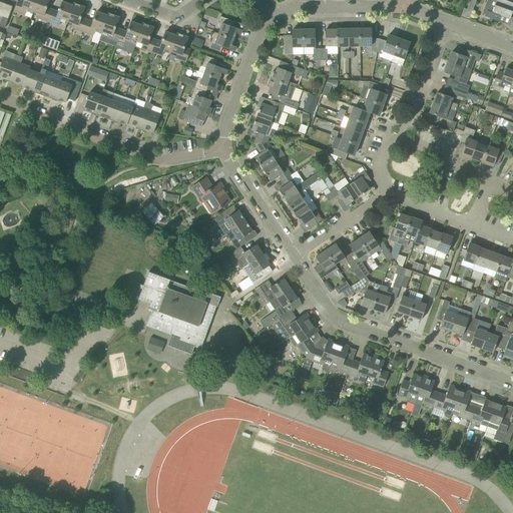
[(0,0),(0,16),(2,17),(8,19),(12,7),(0,2),(0,0)]
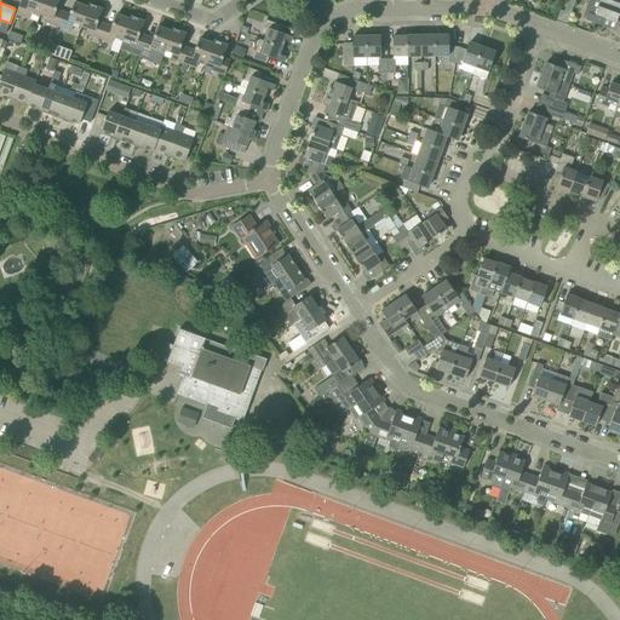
[(29,0),(29,3),(22,0),(17,15),(29,19),(33,11),(40,15),(40,12),(44,0),(29,0)]
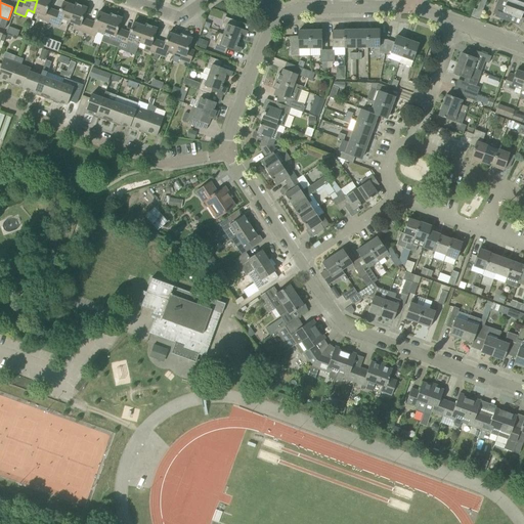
[(37,0),(34,10),(41,13),(39,18),(49,23),(54,10),(48,8),(50,0),(37,0)]
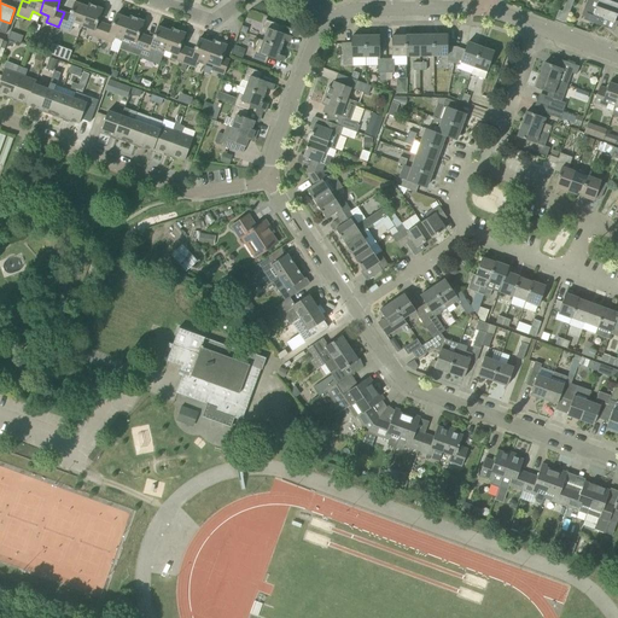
[(613,23),(617,10),(617,9),(592,0),(587,0),(582,15),(582,16),(584,17),(583,19),(601,27),(602,27),(601,25),(604,19),(613,23)]
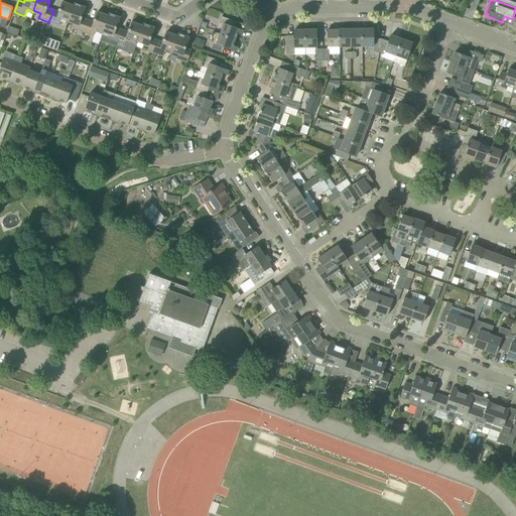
[(58,12),(53,10),(48,22),(59,26),(60,22),(68,24),(68,22),(74,6),(62,2),(58,12)]
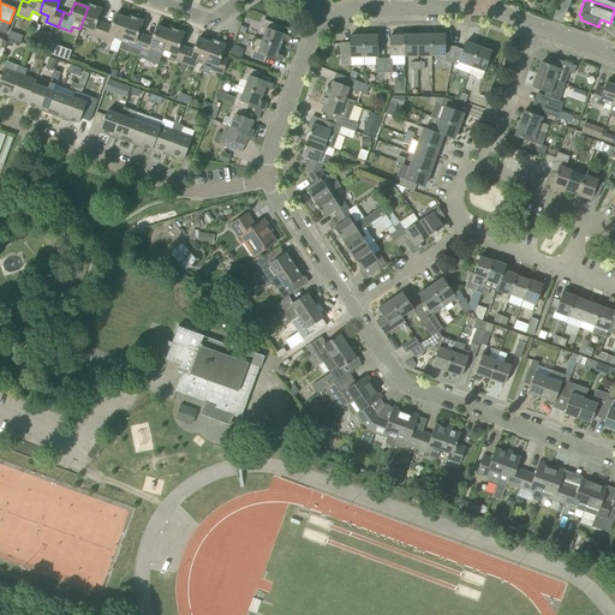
[(100,39),(105,24),(97,22),(102,10),(89,5),(88,7),(81,27),(89,29),(87,34),(100,39)]
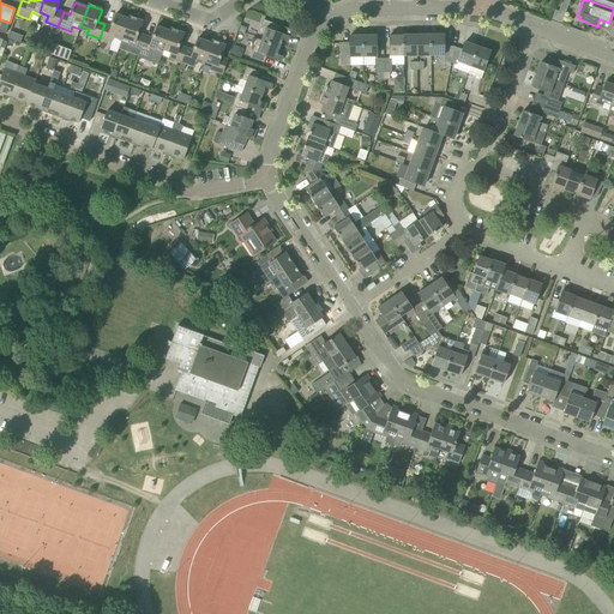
[(561,23),(566,12),(559,11),(559,12),(555,11),(552,19),(561,23)]
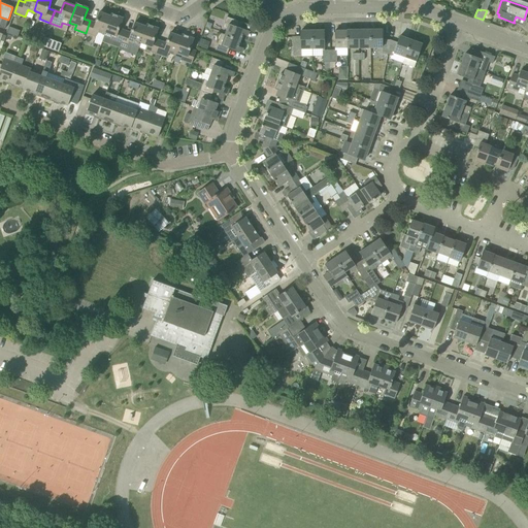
[(96,23),(90,21),(86,33),(96,37),(97,33),(104,35),(105,33),(104,33),(105,31),(110,17),(99,12),(96,23)]
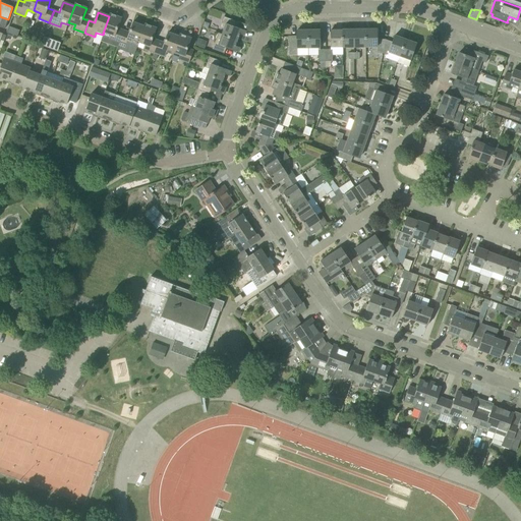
[(108,39),(119,43),(123,30),(118,27),(121,18),(110,14),(109,16),(104,31),(110,34),(108,39)]
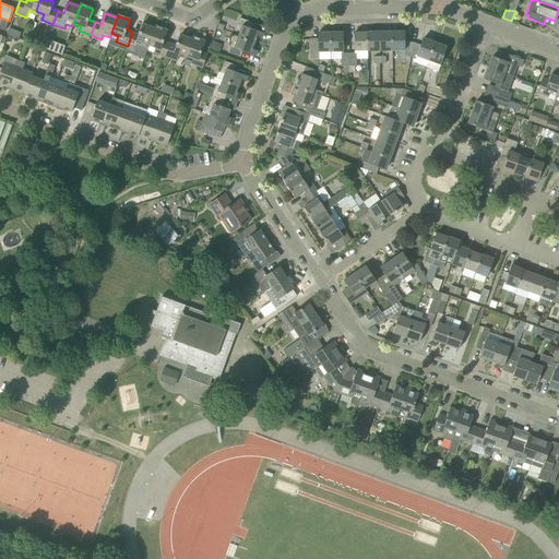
[(238,37),(254,43),(257,37),(262,38),(264,33),(259,32),(261,25),(240,19),(236,30),(240,31),(238,37)]
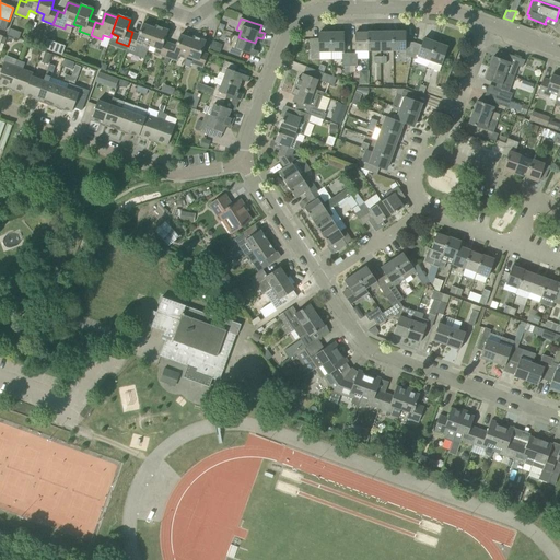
[(139,35),(132,32),(128,46),(139,50),(141,46),(148,48),(149,46),(155,28),(143,24),(139,35)]
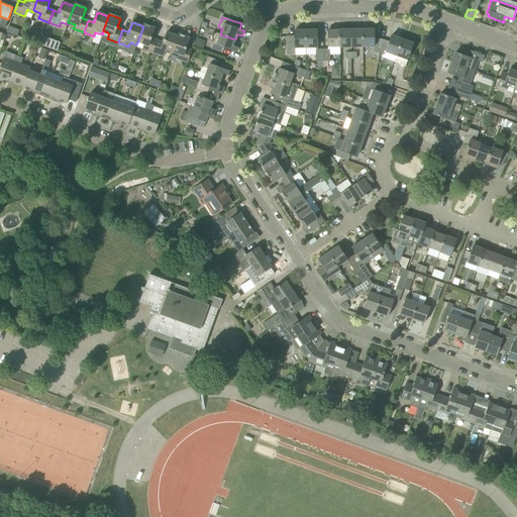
[(143,26),(137,42),(143,44),(142,48),(152,53),(158,40),(151,38),(156,28),(143,24),(143,26)]
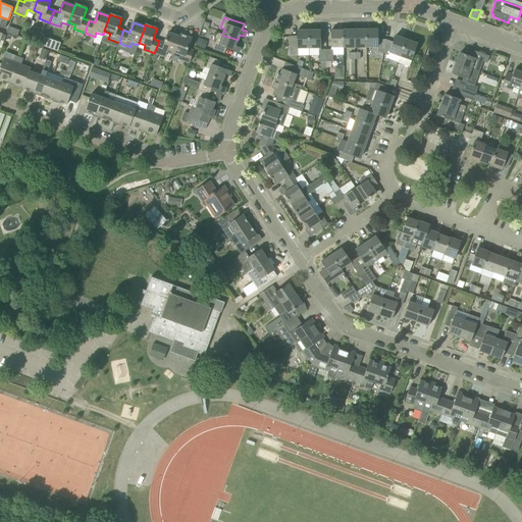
[(7,32),(17,36),(19,31),(9,27),(7,32)]
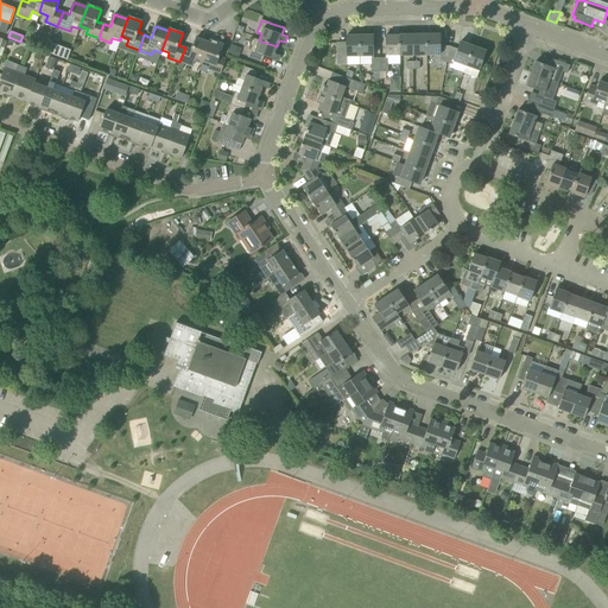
[(426,36),(426,55),(441,55),(441,62),(447,62),(449,46),(441,46),(439,35),(426,36)]
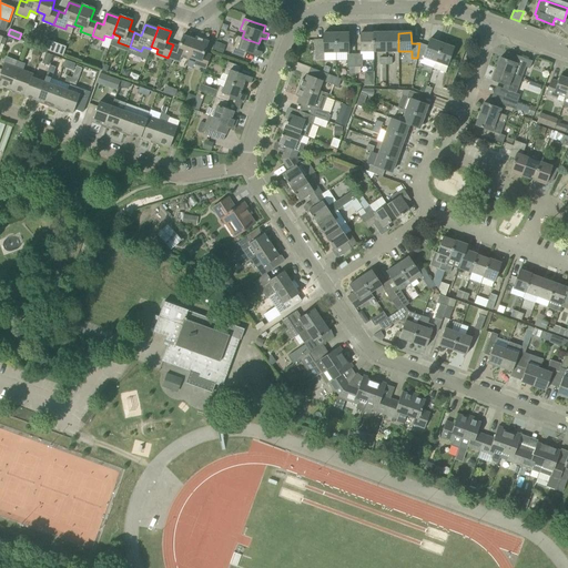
[(323,52),(336,52),(335,33),(323,33),(323,52)]
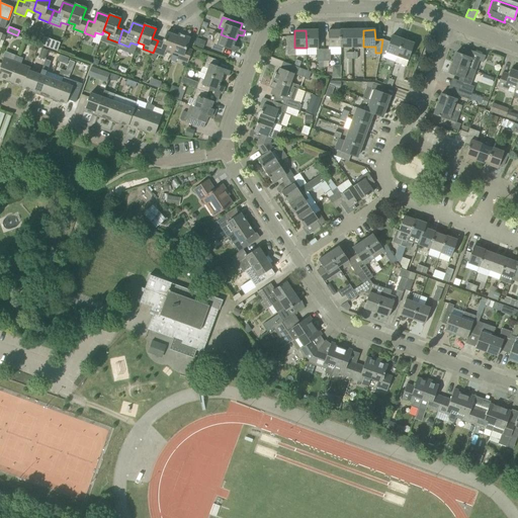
[(318,30),(306,30),(307,48),(318,47),(318,30)]
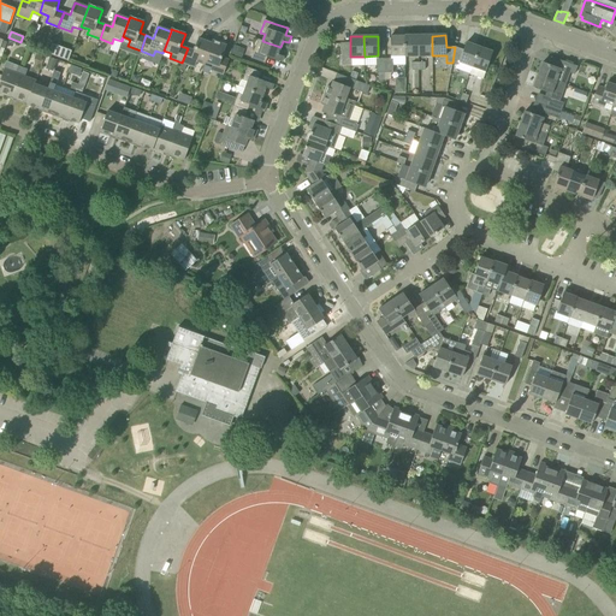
[(390,36),(390,55),(404,55),(404,36),(390,36)]
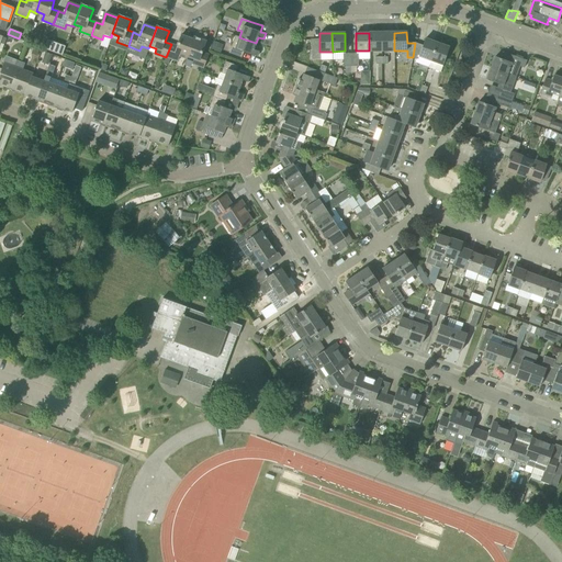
[(369,51),(381,51),(381,33),(369,33),(369,51)]
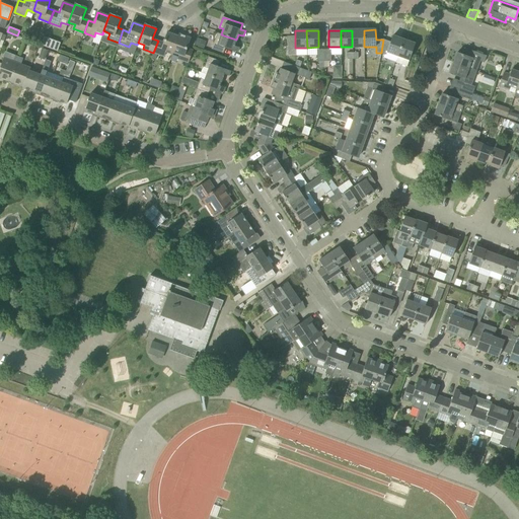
[(364,30),(352,30),(352,47),(364,47),(364,30)]
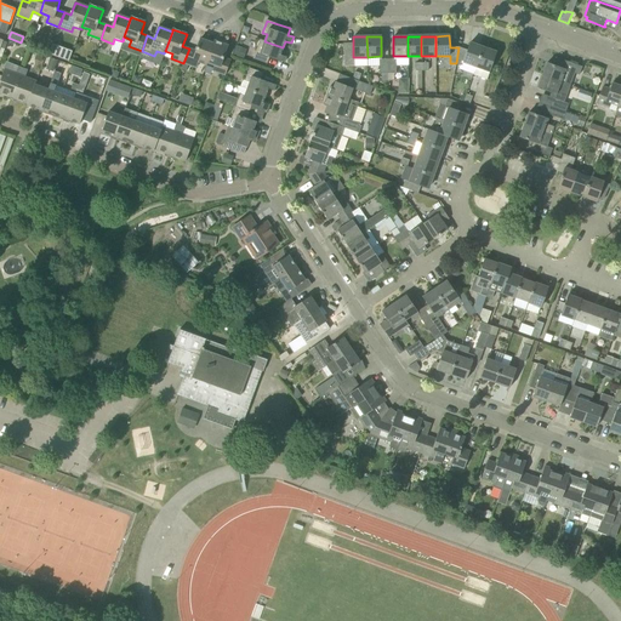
[(195,51),(189,49),(183,63),(197,68),(198,63),(205,66),(206,63),(214,44),(200,39),(195,51)]
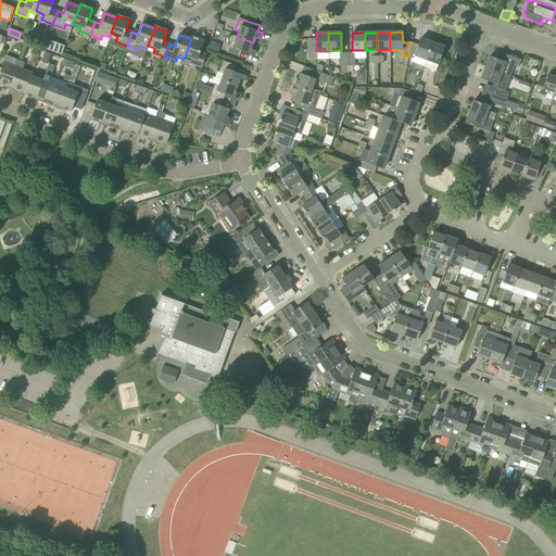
[(200,52),(204,41),(192,37),(191,39),(185,57),(192,59),(190,63),(201,67),(206,54),(200,52)]
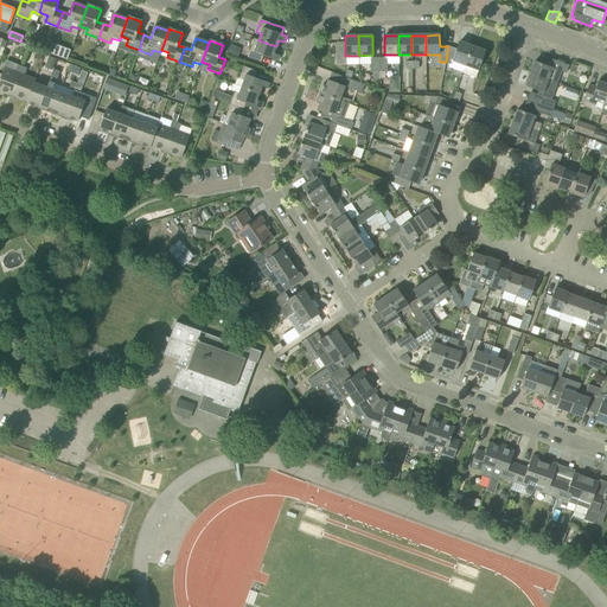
[(274,53),(276,46),(259,40),(256,46),(251,45),(247,57),(261,63),(263,56),(278,62),(280,56),(274,53)]
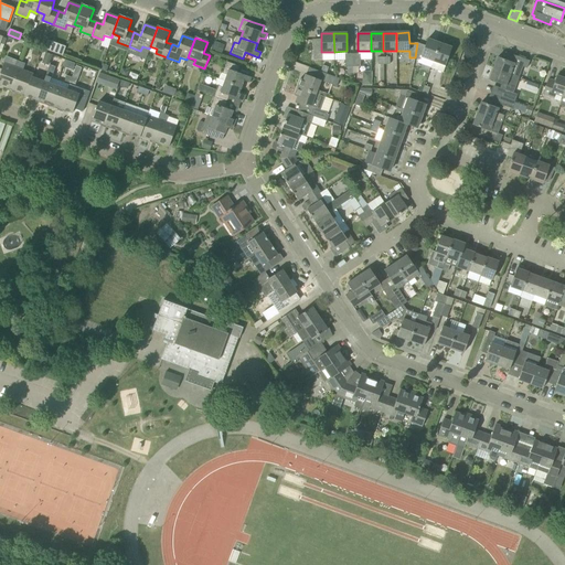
[(425,45),(417,43),(415,57),(419,60),(422,55),(433,60),(439,43),(427,40),(425,45)]
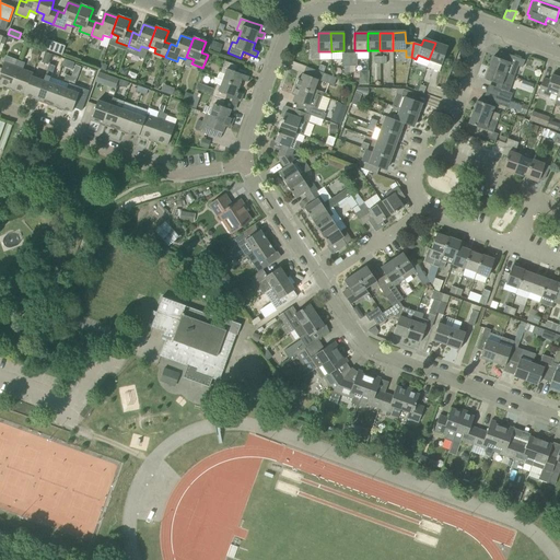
[(47,41),(44,48),(62,56),(65,47),(47,41)]
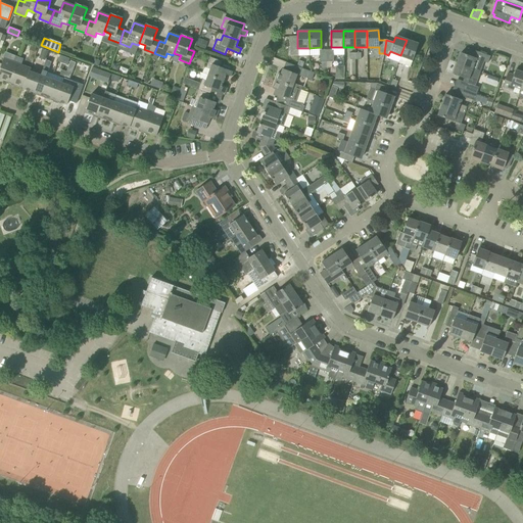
[(400,55),(413,60),(418,44),(407,40),(400,55)]
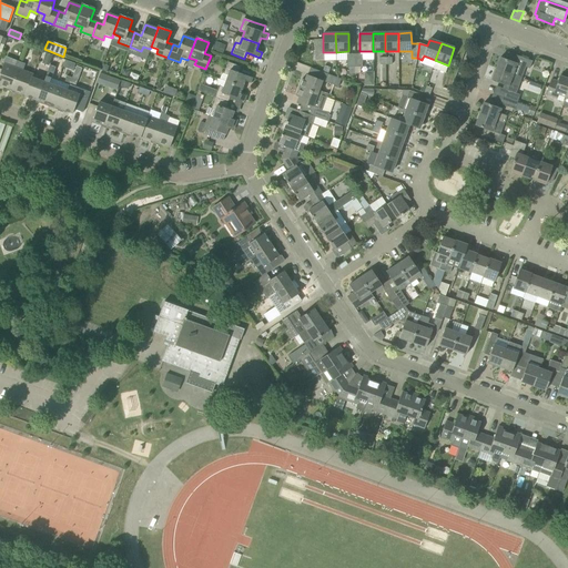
[(51,64),(51,54),(43,53),(42,64),(51,64)]
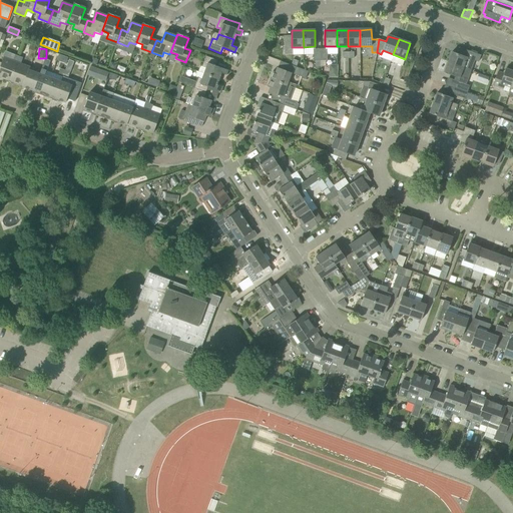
[(448,62),(470,70),(474,60),(478,62),(481,55),(469,51),(467,57),(452,52),(448,62)]
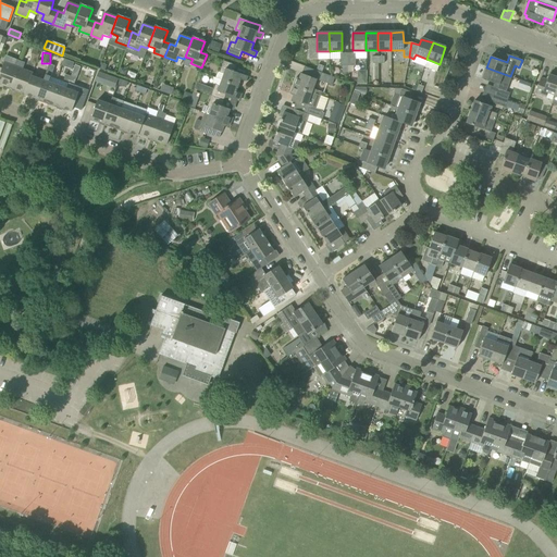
[(10,89),(21,61),(16,60),(14,66),(4,62),(0,72),(0,84),(7,87),(7,88),(10,89)]
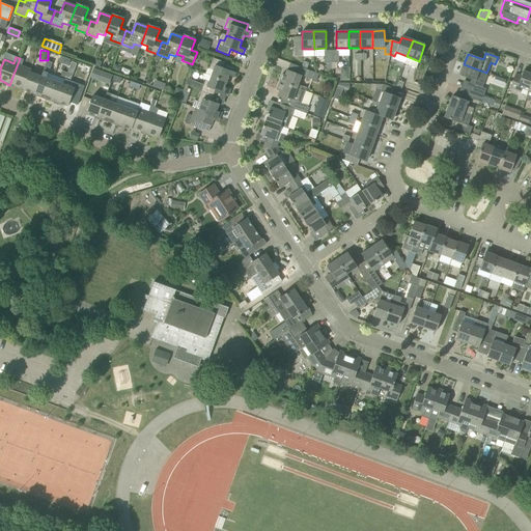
[(24,89),(30,73),(31,70),(22,66),(24,60),(20,58),(9,85),(14,87),(15,85),(24,89)]
